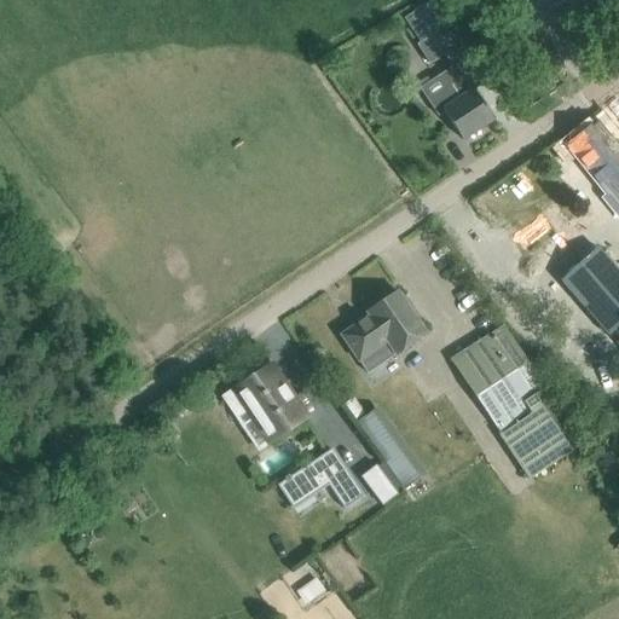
[(421,7),(404,18),(420,42),(417,45),(429,64),(431,64),(452,50),(440,30),(439,30),(437,32),(421,7)]
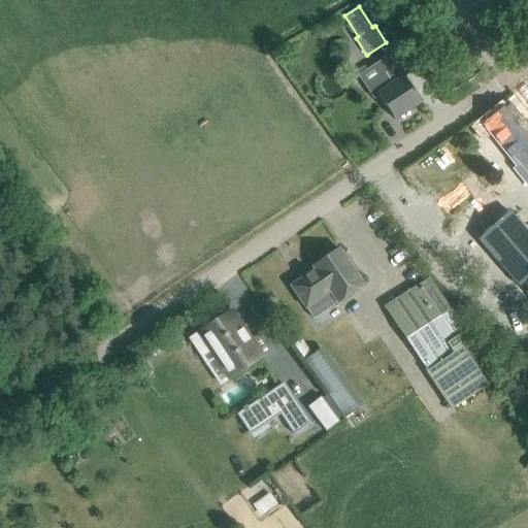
[(378,95),(395,120),(421,102),(404,76),(403,76),(389,55),(373,65),(382,77),(367,87),(374,97),(378,95)]
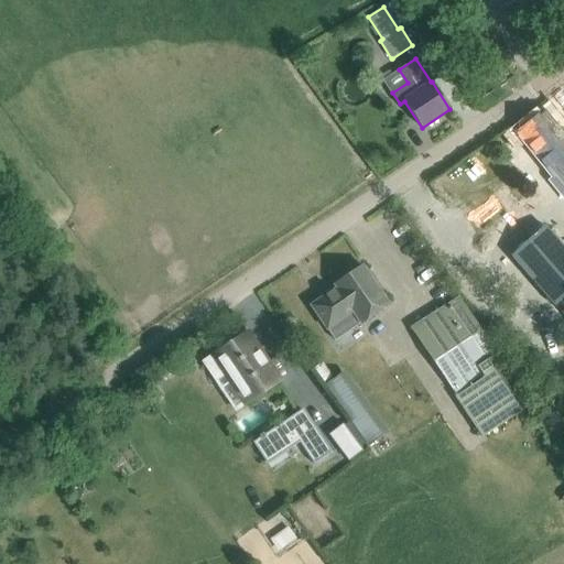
[(563,112),(560,108),(550,116),(544,110),(517,133),(563,192),(563,112)]
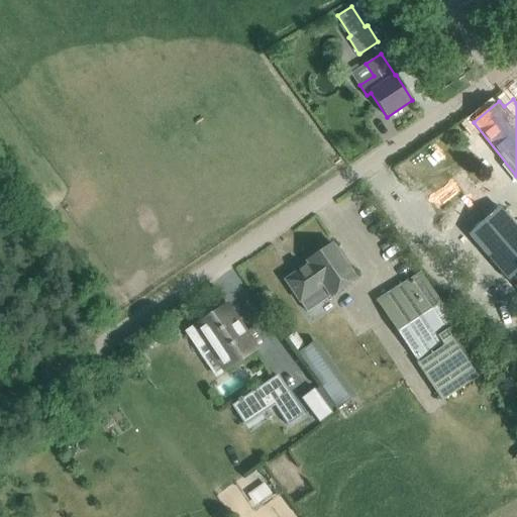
[(508,284),(516,276),(516,232),(516,231),(515,231),(496,209),(468,235),(486,256),(508,284)]
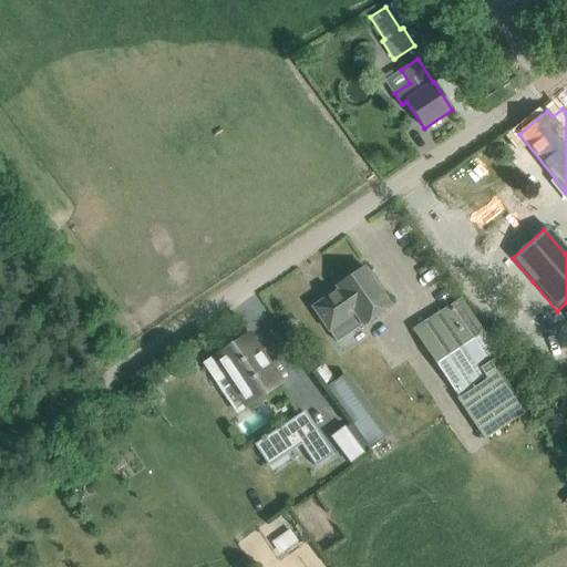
[(391,306),(364,267),(358,272),(357,270),(342,280),(343,282),(336,287),(338,290),(312,307),(337,343),(391,306)]
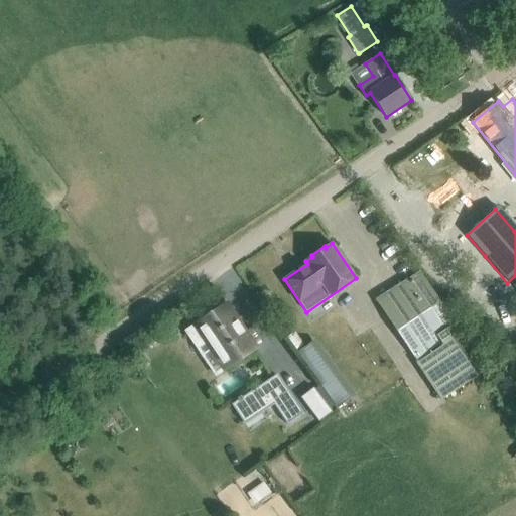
[(377,301),(441,400),(484,372),(454,326),(454,325),(420,273),(377,301)]
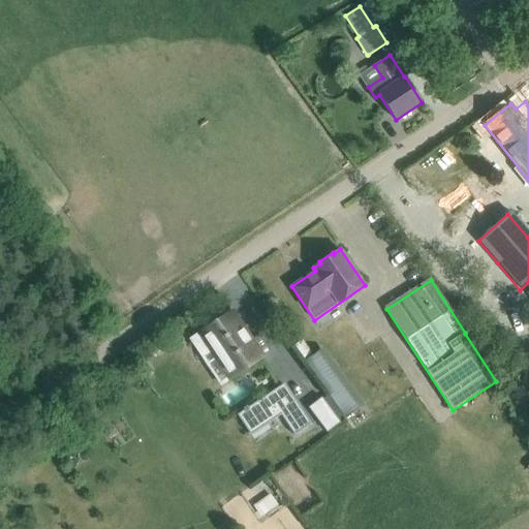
[(528,300),(528,282),(520,290),(528,300)]
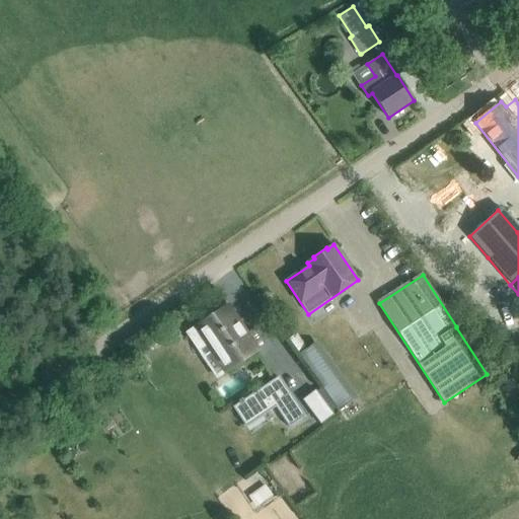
[(186,336),(194,348),(204,341),(224,371),(252,351),(224,309),(186,336)]
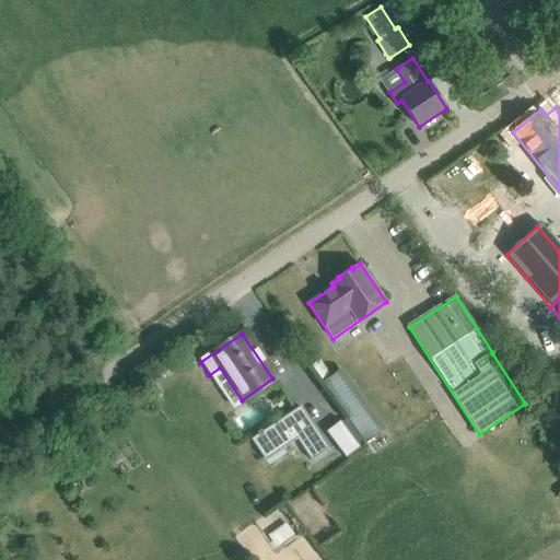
[(366,444),(386,430),(364,399),(345,413),(366,444)]
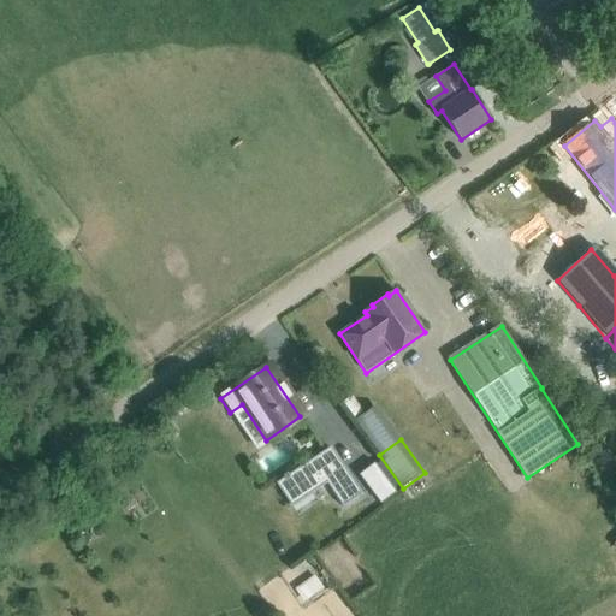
[(276,483),(292,507),(327,484),(343,507),(362,493),(331,446),(289,474),(288,473),(283,477),(284,478),(276,483)]
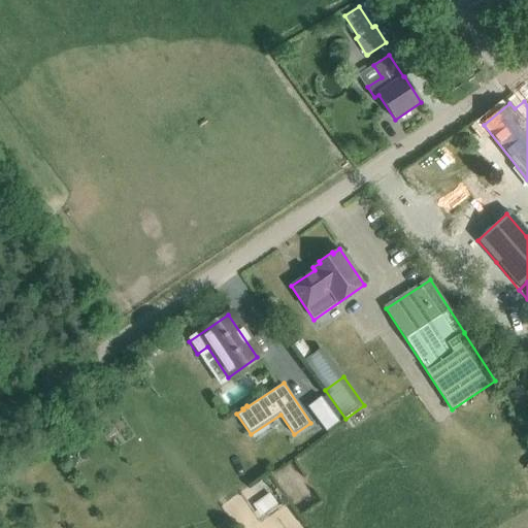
[(321,397),(307,407),(326,431),(339,422),(321,397)]
